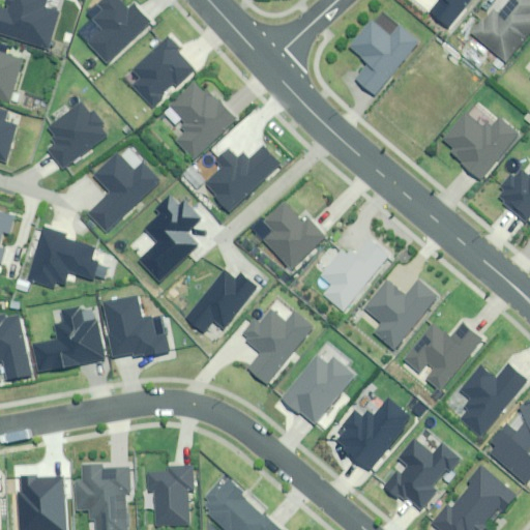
[(46,0),(5,0),(3,9),(0,7),(0,34),(46,49),(57,13),(42,8),(46,0)]
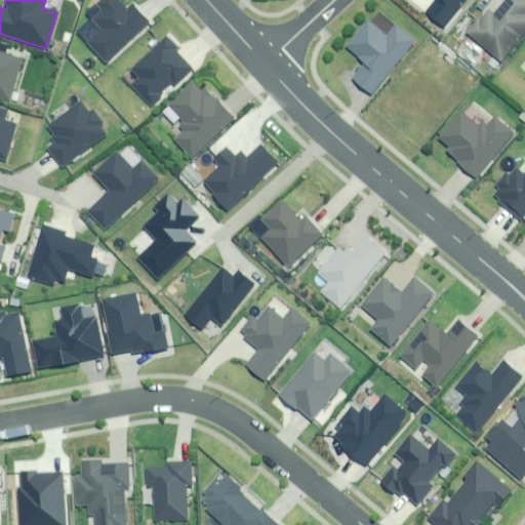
[(147,24),(125,0),(124,0),(119,5),(114,0),(94,0),(90,4),(99,14),(88,24),(96,34),(81,47),(97,66),(147,24)]
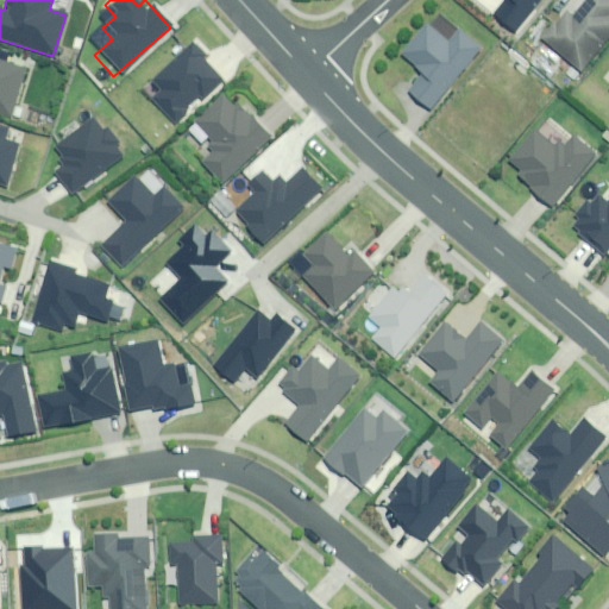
[(539,0),(501,0),(490,13),(514,32),(539,0)]
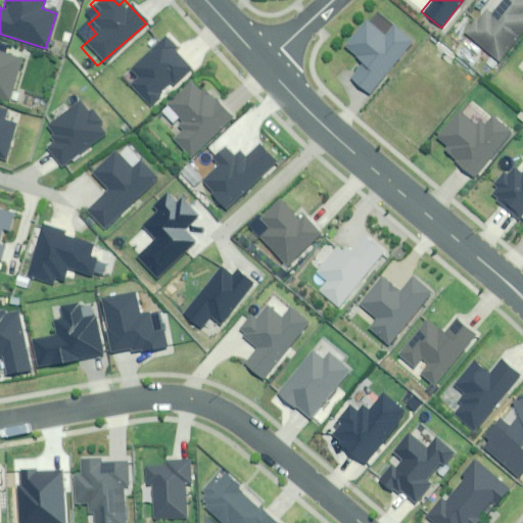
[(483,6),(462,32),(495,61),(522,29),(522,13),(522,11),(522,0),(503,0),(491,13),(483,6)]
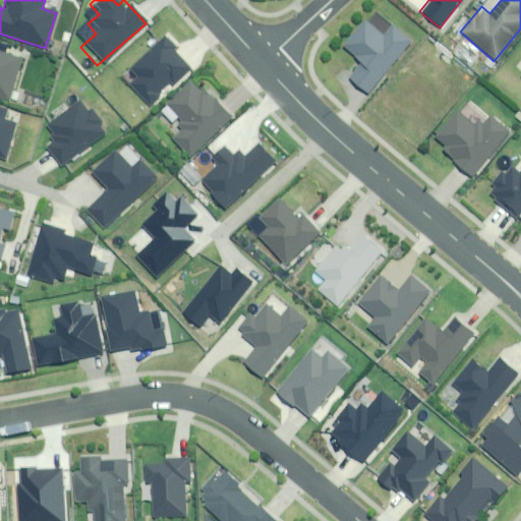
[(404,44),(386,27),(375,34),(361,21),(340,46),(359,61),(341,81),(358,97),(404,44)]
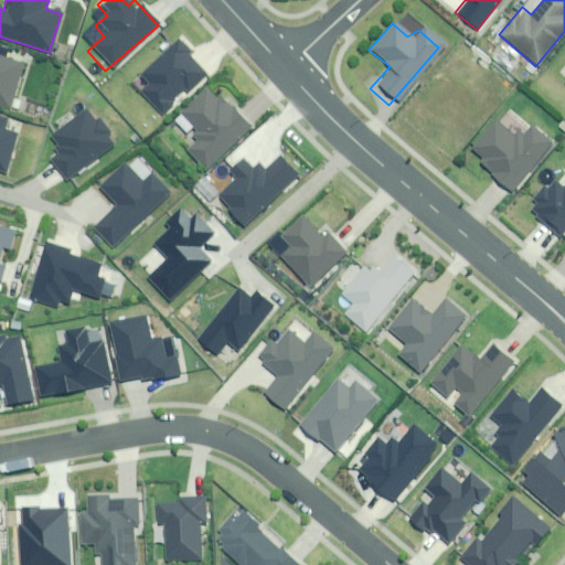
[(139,91),(160,115),(205,74),(187,53),(189,51),(178,40),(139,74),(147,83),(139,91)]
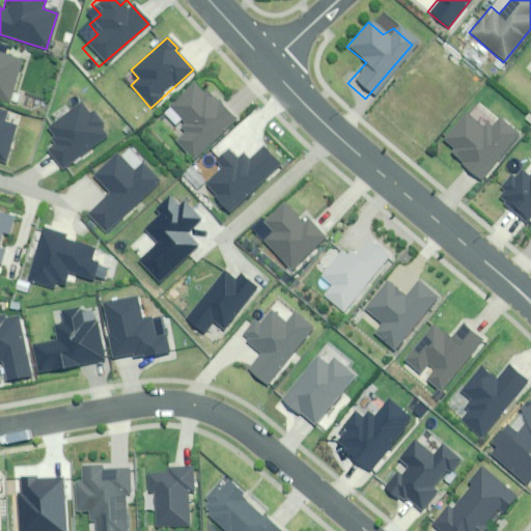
[(0,101),(6,103),(20,59),(0,52),(0,101)]
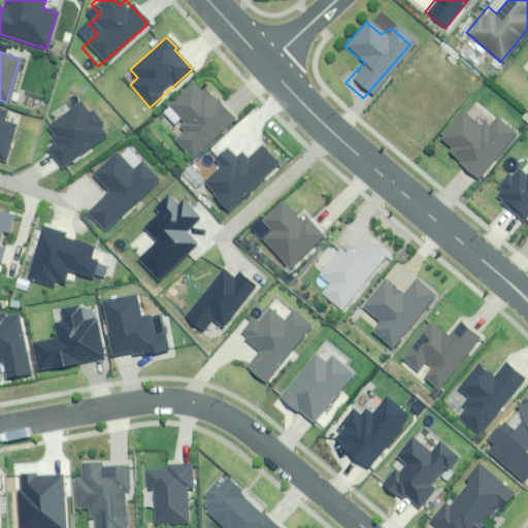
[(173,139),(191,158),(234,119),(205,87),(199,93),(190,83),(165,105),(182,124),(178,127),(183,131),(173,139)]
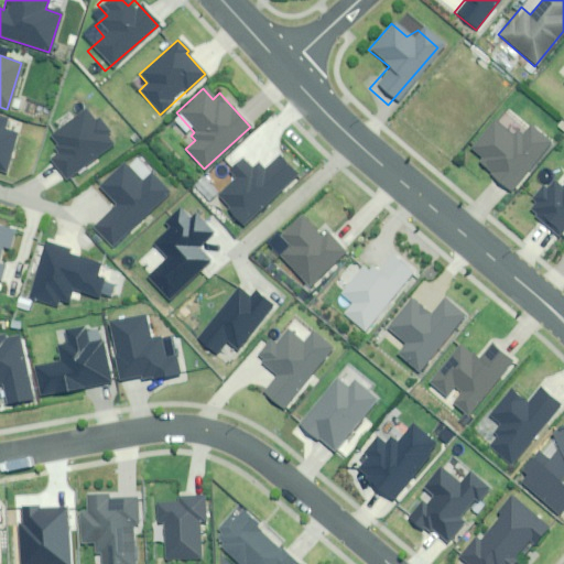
[(63,181),(111,143),(105,136),(109,132),(97,116),(93,119),(84,108),(47,136),(54,144),(51,147),(55,152),(46,159),(63,181)]
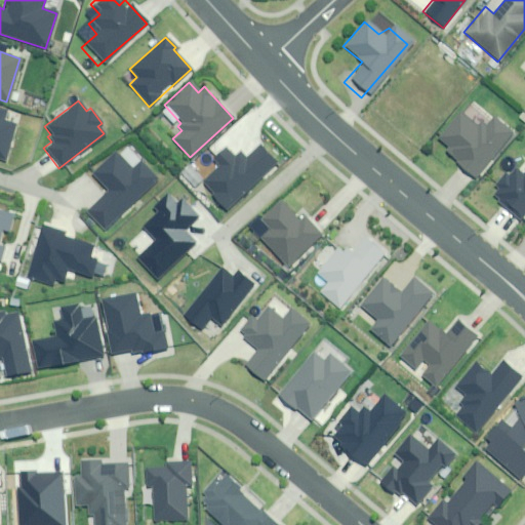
[(0,160),(3,161),(15,123),(2,119),(5,111),(0,108),(0,160)]
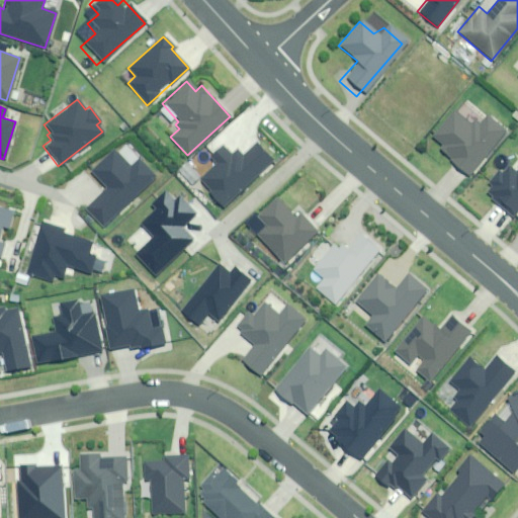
[(473,135),(443,110),(421,140),(431,148),(424,156),(457,182),(498,133),(484,121),(473,135)]
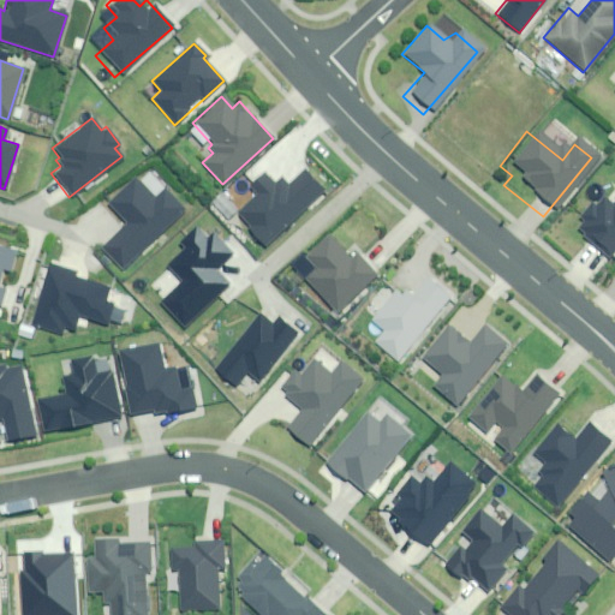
[(323,191),(304,168),(287,184),(280,177),(273,184),(262,173),(248,185),(256,195),(237,213),(248,225),(244,228),(262,246),(323,191)]
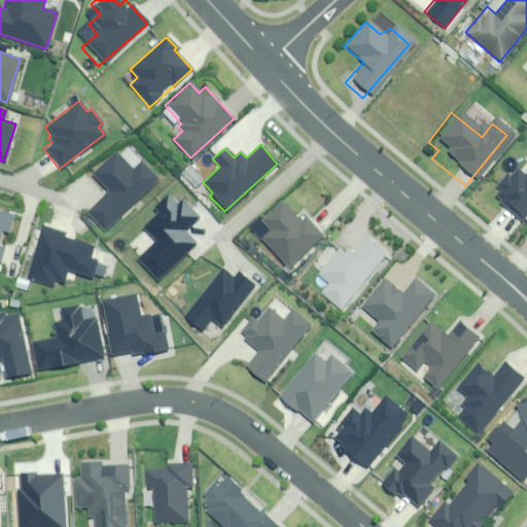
[(156,180),(138,160),(127,169),(113,154),(89,176),(104,194),(85,211),(102,230),(156,180)]
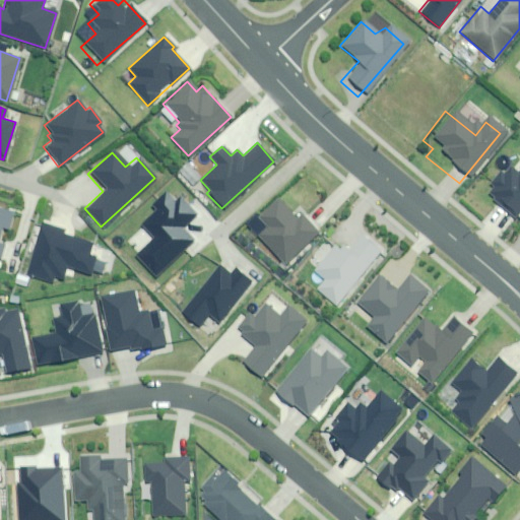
[(488,197),(515,218),(519,211),(519,170),(518,172),(512,167),(505,175),(501,172),(491,184),(496,188),(488,197)]
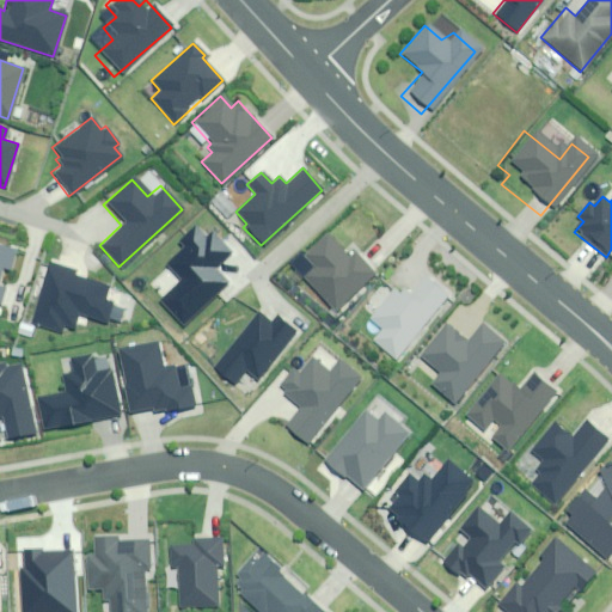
[(132,306),(153,332),(209,287),(196,270),(215,255),(200,237),(191,245),(181,233),(163,248),(169,254),(148,270),(160,283),(132,306)]
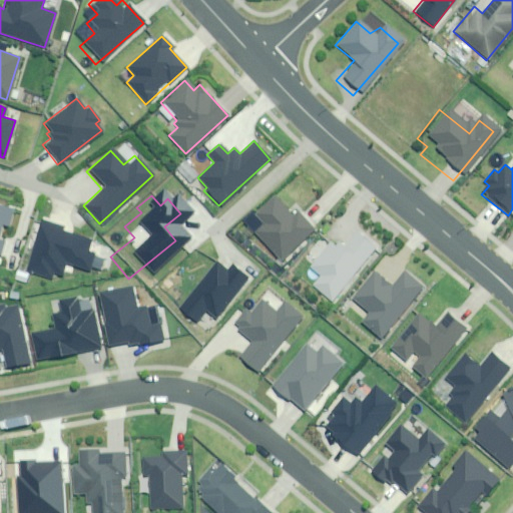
[(292,214),(273,195),(253,213),(262,221),(251,231),(281,261),(314,228),(296,210),(292,214)]
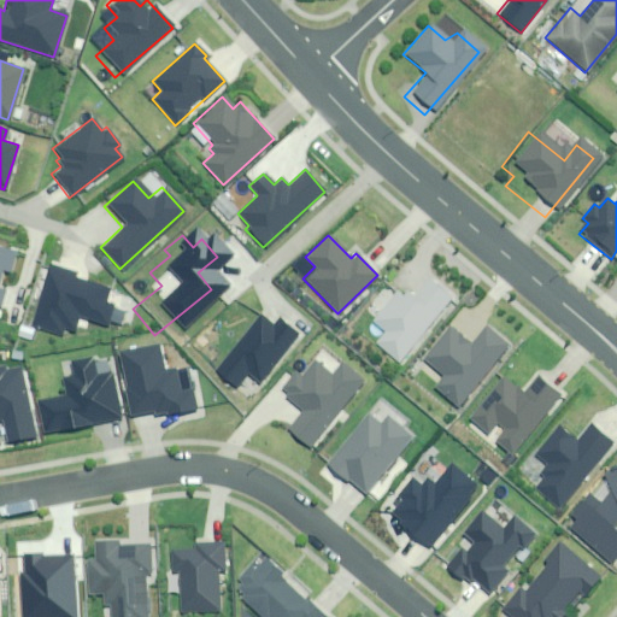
[(0,303),(4,291),(0,289),(0,270),(9,272),(15,252),(0,247),(0,303)]
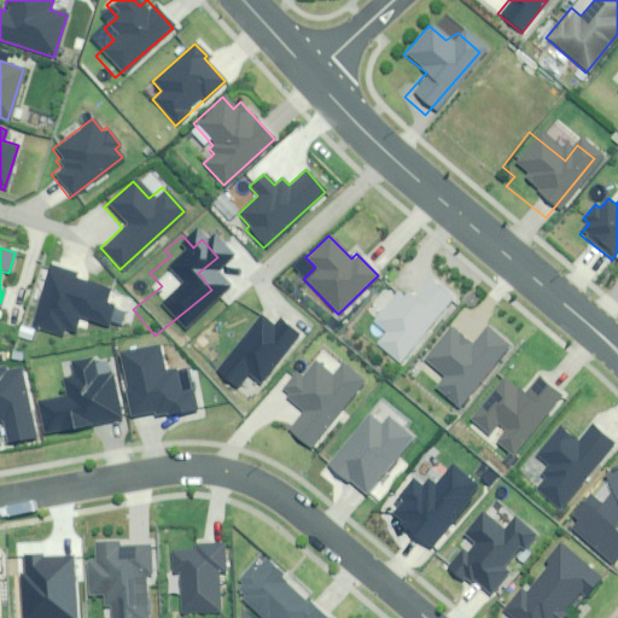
[(47,264),(29,326),(58,334),(60,327),(71,330),(76,316),(105,326),(111,305),(104,303),(108,290),(73,279),(75,273),(47,264)]
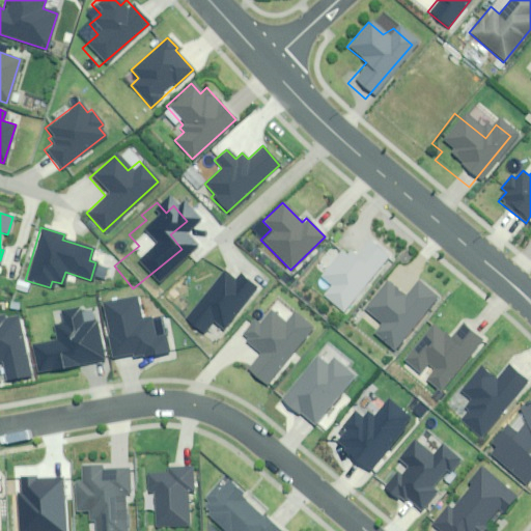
[(381,263),(362,248),(353,259),(345,254),(339,261),(331,255),(307,283),(315,290),(307,300),(333,322),(381,263)]
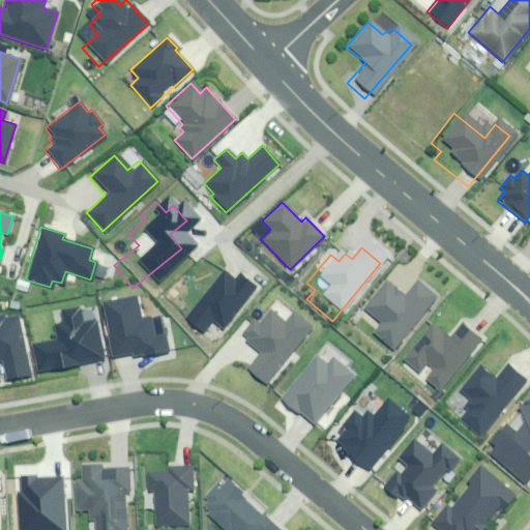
[(210,321),(221,329),(256,286),(239,273),(234,281),(223,271),(183,319),(200,332),(210,321)]
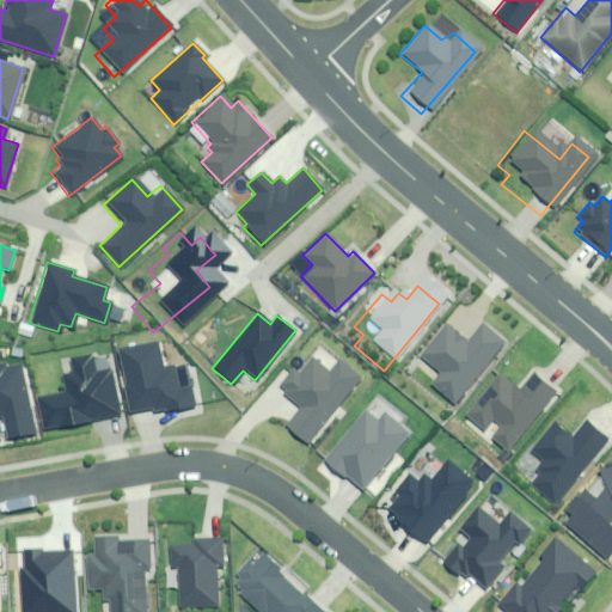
[(507,336),(482,317),(457,348),(435,331),(412,361),(428,374),(414,393),(445,417),(507,336)]
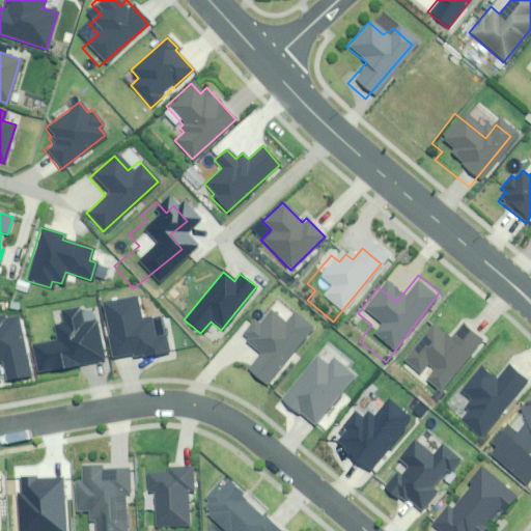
[(137,296),(101,302),(111,359),(132,355),(133,359),(167,353),(164,335),(154,337),(149,318),(142,319),(137,296)]
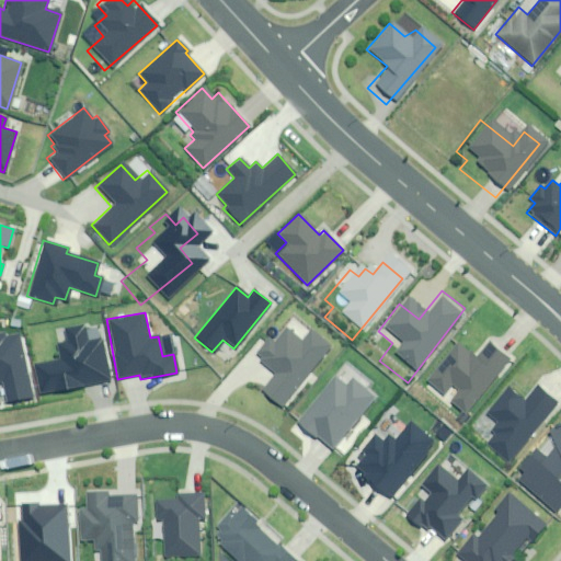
[(86,323),(58,327),(60,341),(54,342),(56,362),(35,365),(38,391),(106,381),(101,339),(88,341),(86,323)]
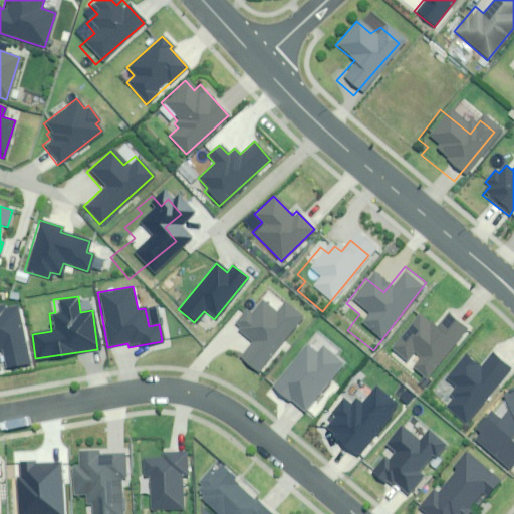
[(302,316),(282,301),(276,309),(264,300),(249,318),(245,315),(233,329),(250,342),(238,356),(258,372),(302,316)]
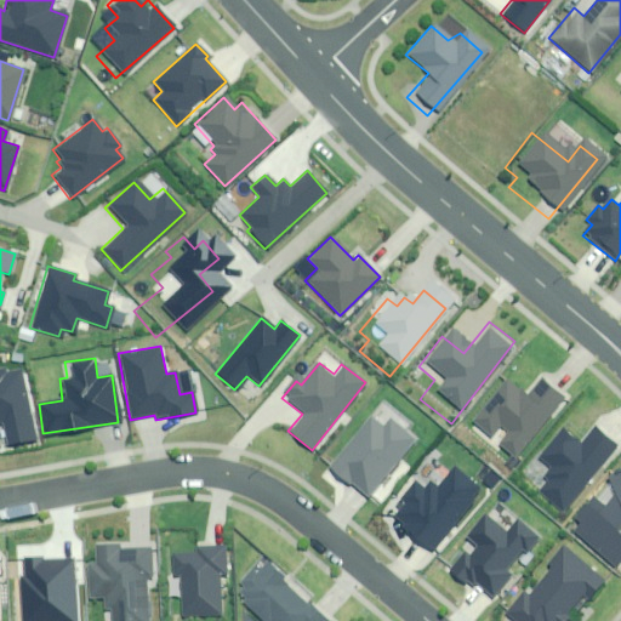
[(0,450),(27,445),(13,377),(0,380),(0,450)]
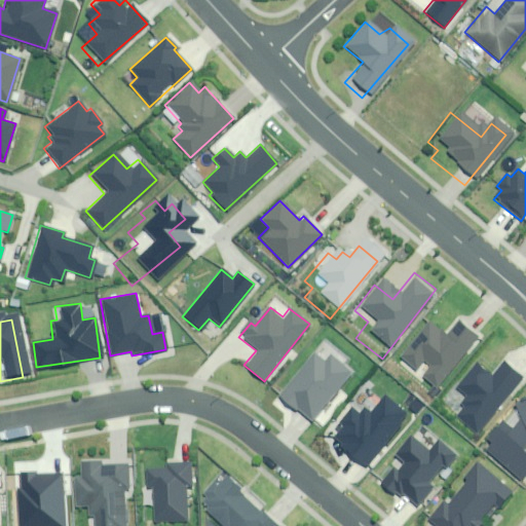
[(399,355),(434,386),(476,337),(457,321),(445,336),(427,322),(399,355)]
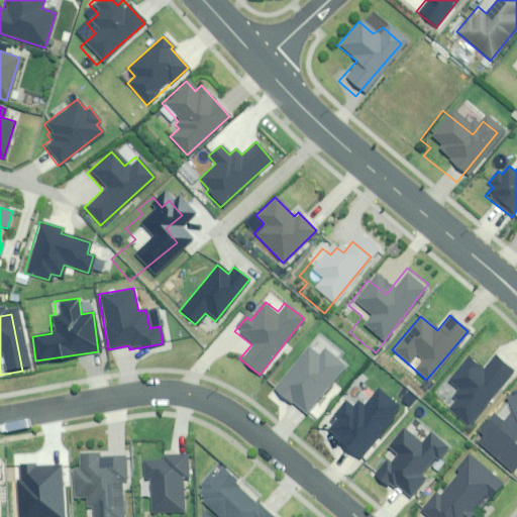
[(291,402),(305,413),(344,365),(324,348),(318,355),(307,347),(274,390),(290,403),(291,402)]
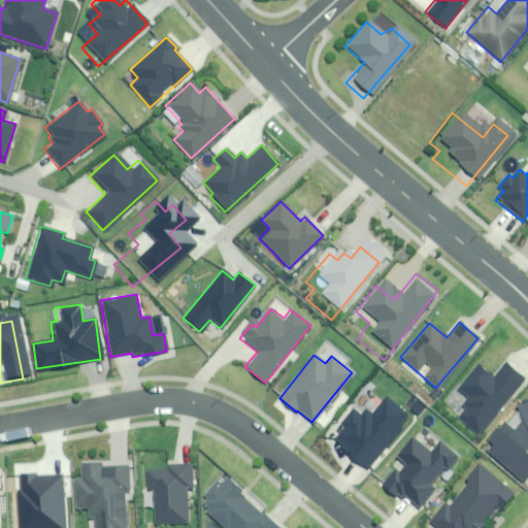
[(457,416),(477,433),(523,378),(504,363),(493,377),(476,364),(457,389),(467,397),(461,405),(463,407),(457,416)]
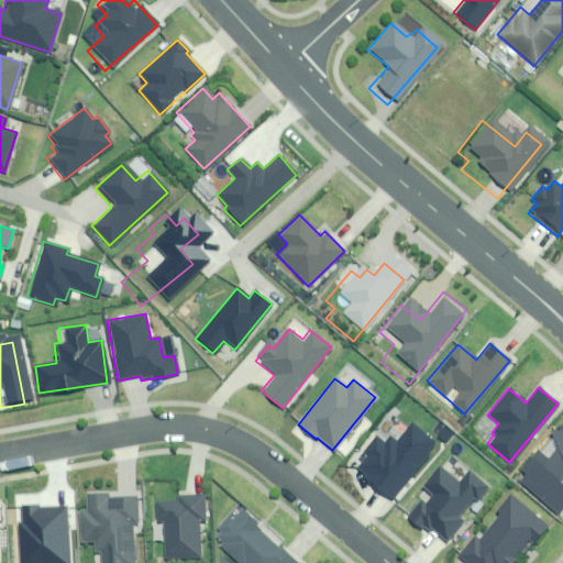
[(355,470),(390,498),(434,443),(410,423),(395,442),(388,438),(384,443),(376,437),(363,453),(366,455),(355,470)]
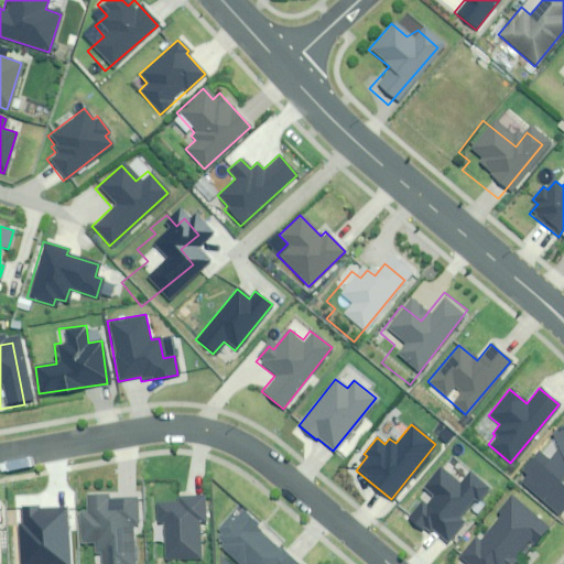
[(563,425),(550,433),(557,448),(548,459),(537,449),(520,468),(527,474),(520,481),(559,516),(563,510),(563,487),(557,483),(563,475),(563,425)]
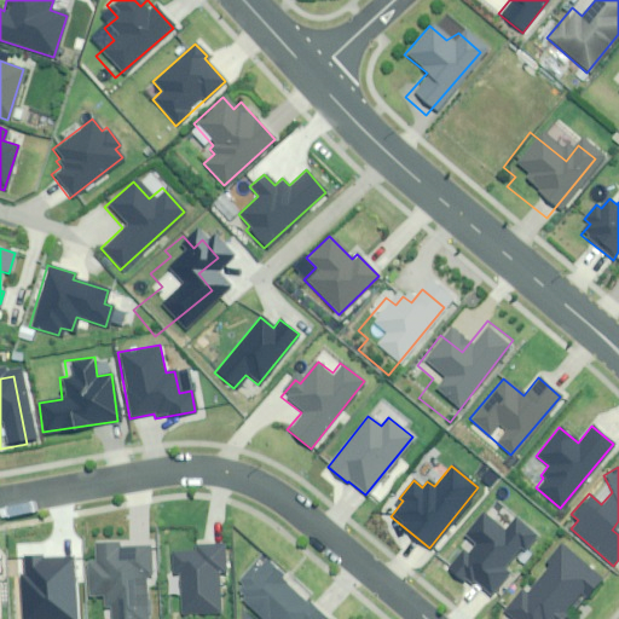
[(439,562),(478,596),(497,576),(492,571),(513,548),(518,553),(530,539),(507,519),(492,534),(473,518),(451,542),(460,550),(453,557),(447,553),(439,562)]
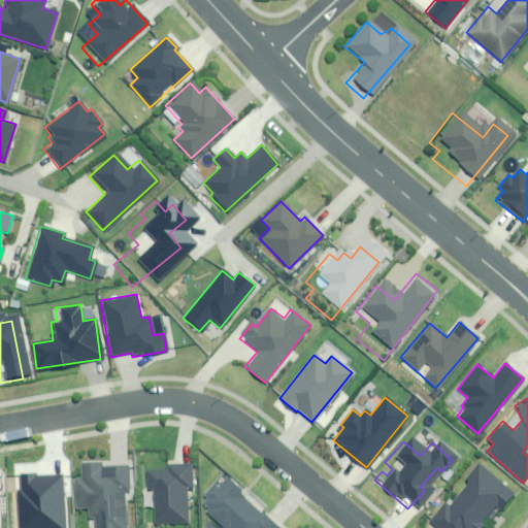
[(100,461),(83,462),(84,479),(72,480),(73,507),(86,506),(86,519),(91,519),(91,527),(122,527),(121,487),(128,487),(128,469),(100,470),(100,461)]
